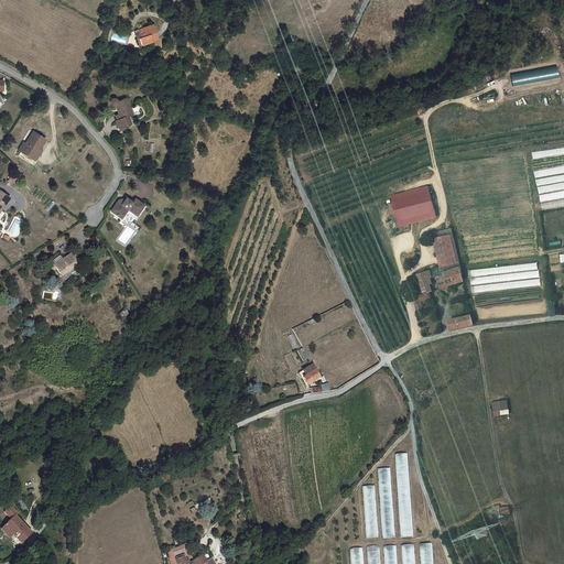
[(139,36),(141,44),(158,39),(153,24),(134,30),(136,33),(134,33),(136,38),(139,36)]
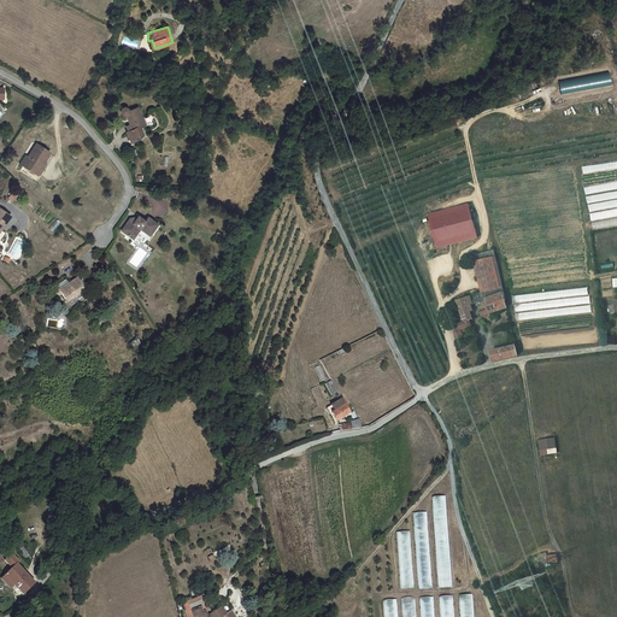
[(610,84),(609,71),(559,80),(562,93),(610,84)]
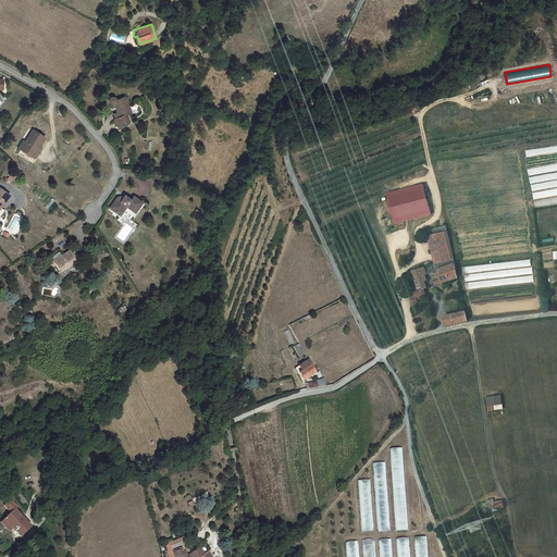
[(126,103),(116,89),(110,95),(108,94),(107,94),(106,94),(104,95),(104,97),(107,99),(108,99),(109,99),(114,106),(111,108),(114,112),(112,114),(118,120),(127,111),(124,107),(126,103)]
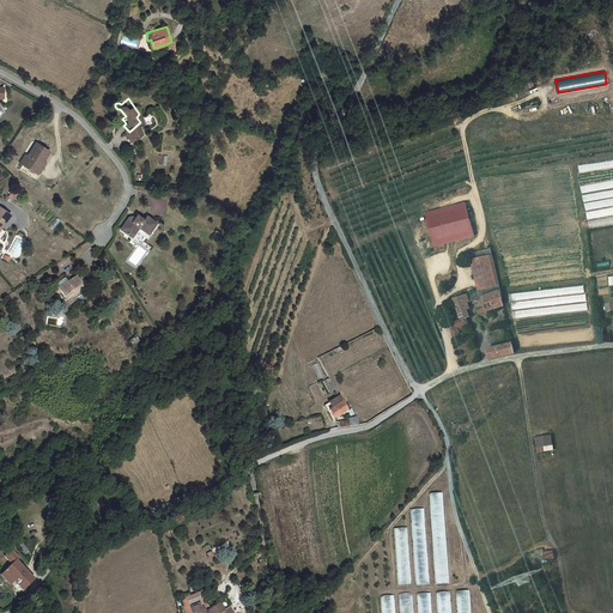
[(36,173),(44,161),(50,151),(34,139),(19,162),(36,173)]
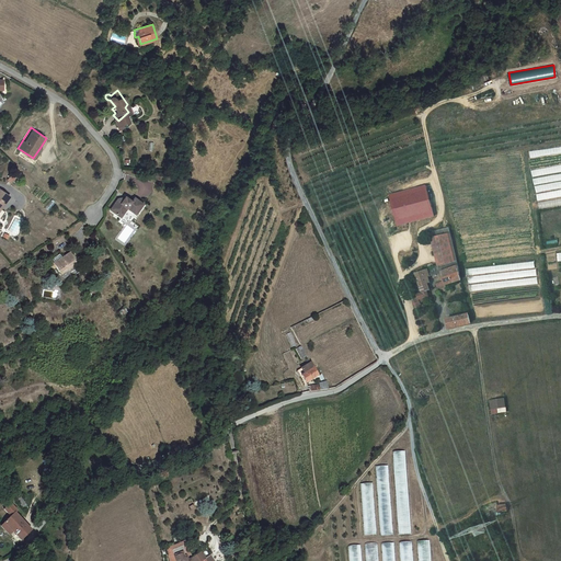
[(560,146),(529,151),(530,158),(560,152),(560,146)]
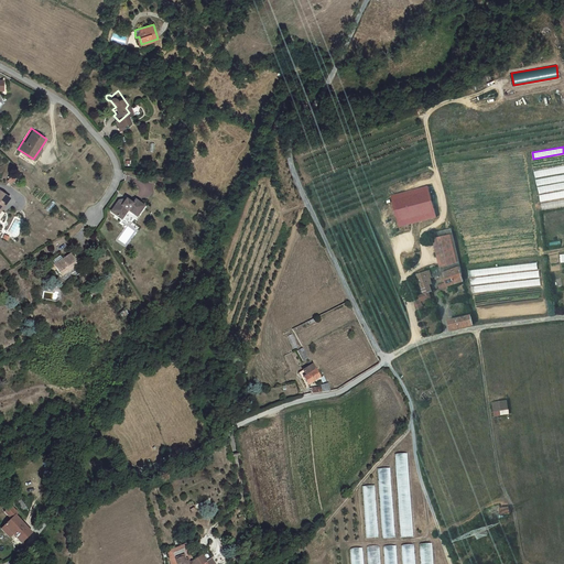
[(46,151),(41,148),(33,159),(39,163),(46,151)]
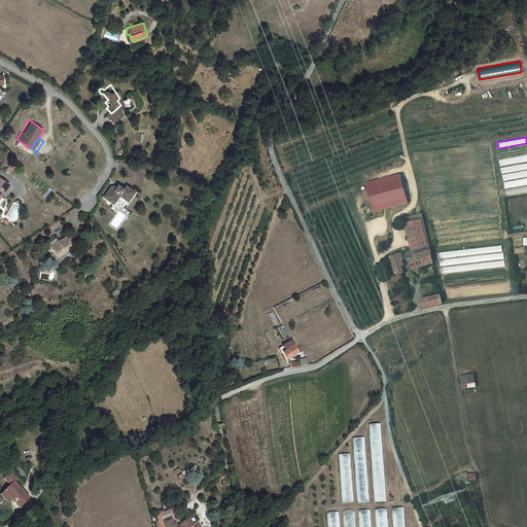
[(502,166),(506,196),(526,191),(526,154),(499,159),(500,166),(502,166)]
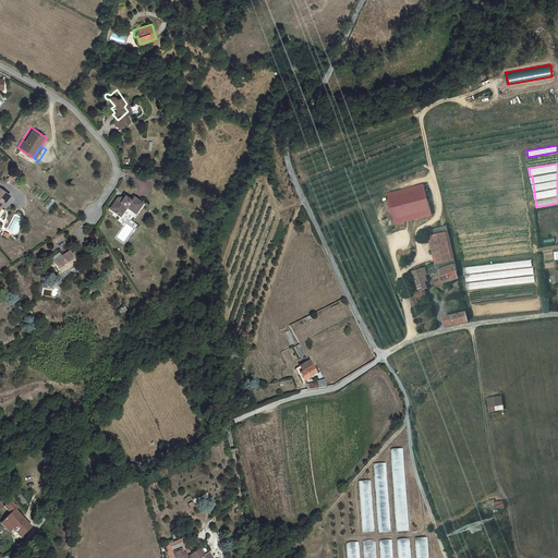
[(429,215),(422,185),(387,194),(395,223),(429,215)]
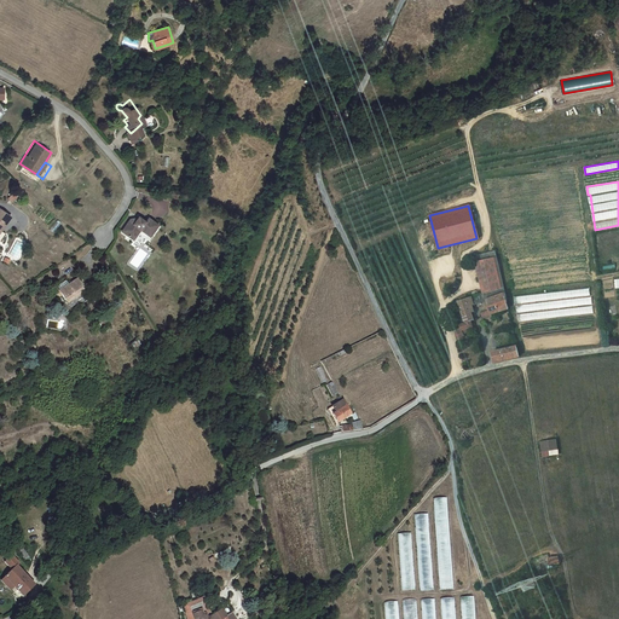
[(0,241),(6,233),(1,230),(11,217),(0,208),(0,241)]
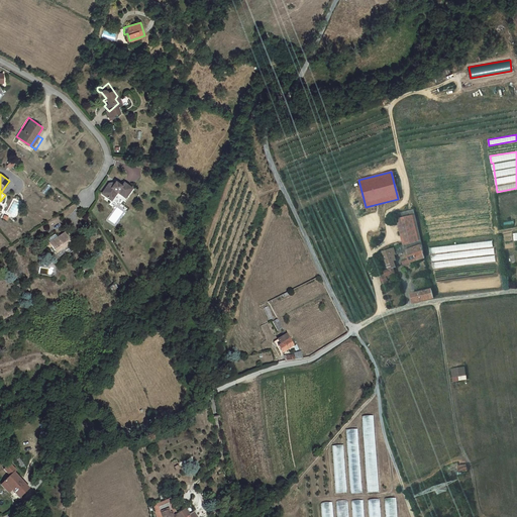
[(132,188),(123,182),(121,185),(115,181),(111,187),(107,184),(101,194),(111,201),(117,192),(125,197),(132,188)]
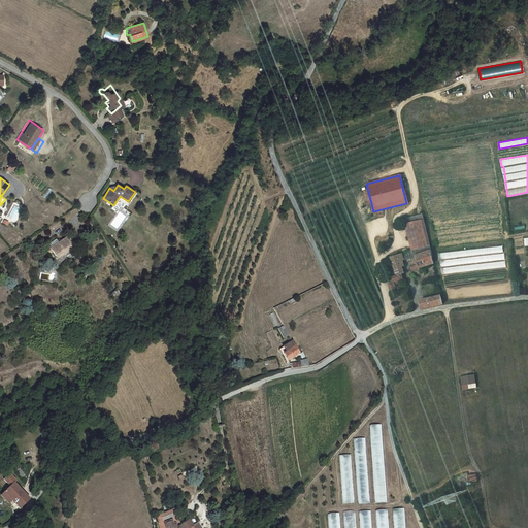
[(424,221),(423,213),(403,219),(404,225),(424,221)]
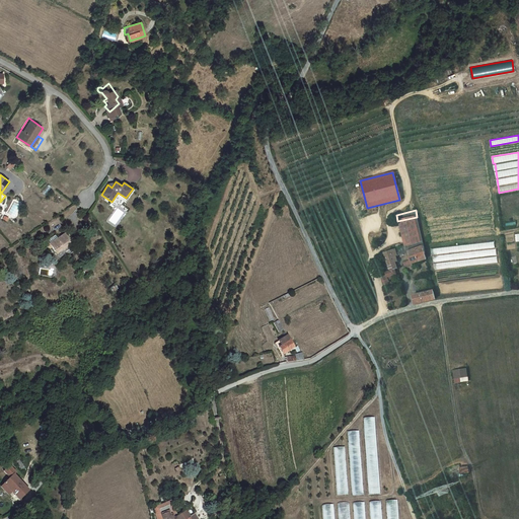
[(417,217),(397,221),(403,242),(423,239),(417,217)]
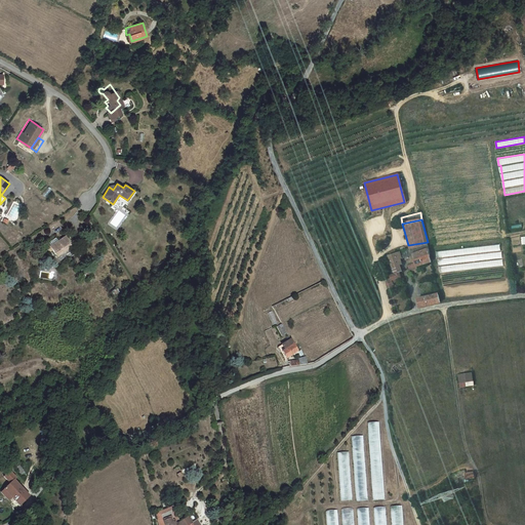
[(75,244),(67,233),(50,243),(58,255),(75,244)]
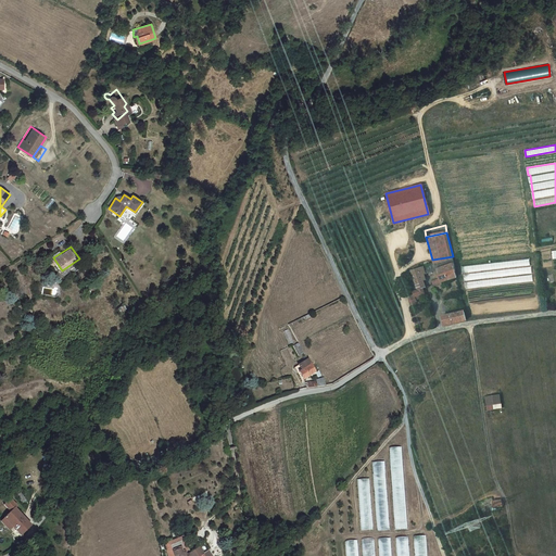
[(409,251),(396,255),(399,264),(412,260),(409,251)]
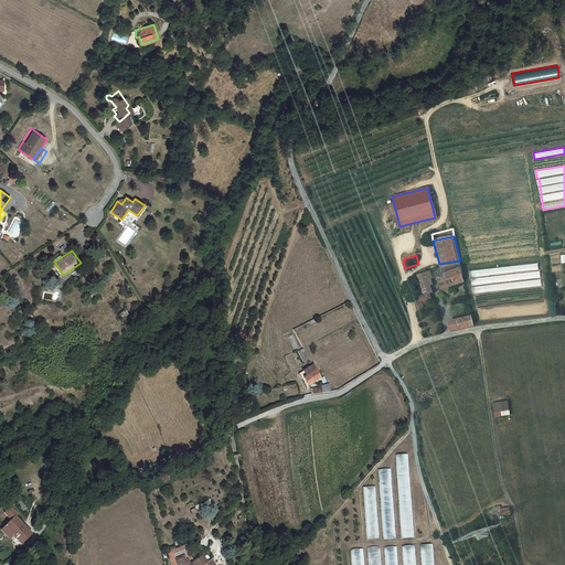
[(460,260),(439,264),(440,268),(432,270),(425,274),(417,277),(416,277),(418,281),(422,288),(429,286),(427,280),(444,276),(446,285),(436,288),(437,291),(439,291),(448,288),(465,283),(460,260)]
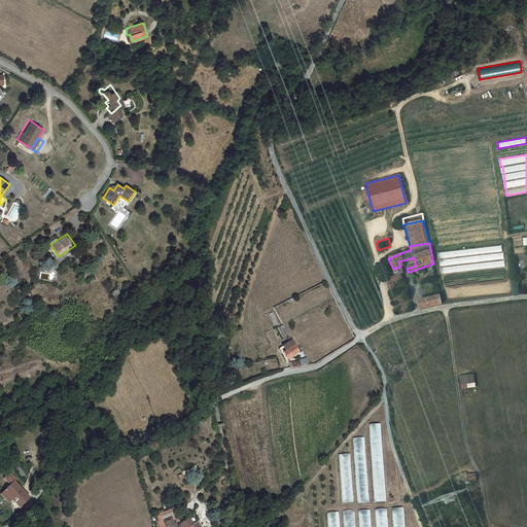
[(442,273),(505,268),(503,246),(440,251),(442,273)]
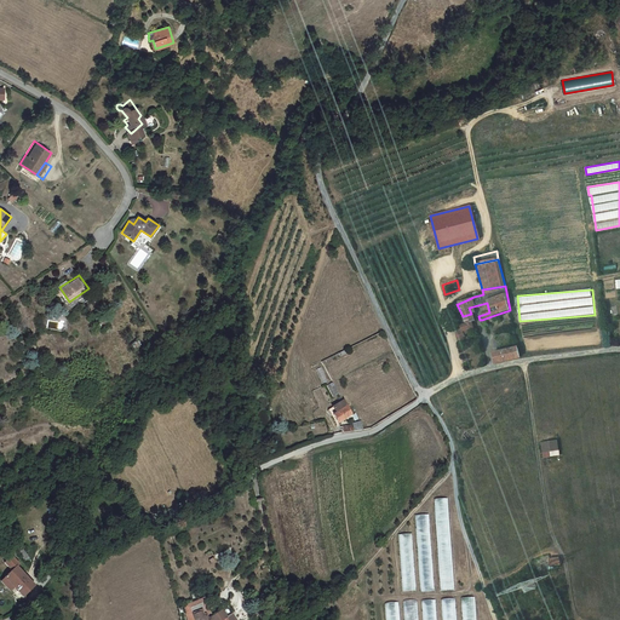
[(459,309),(457,304),(446,308),(447,314),(459,309)]
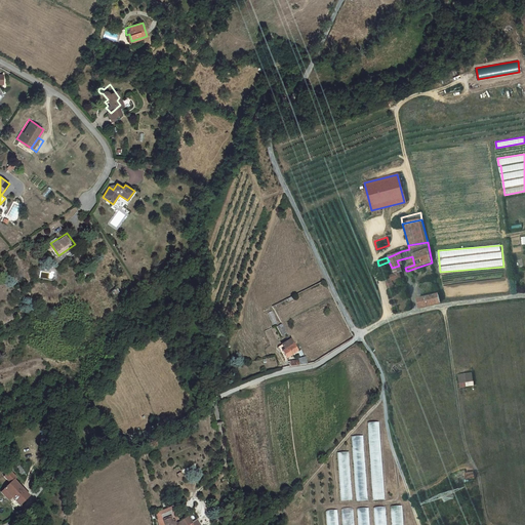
[(400,274),(402,273),(399,266),(392,268),(394,275),(390,277),(392,281),(401,279),(400,274)]
